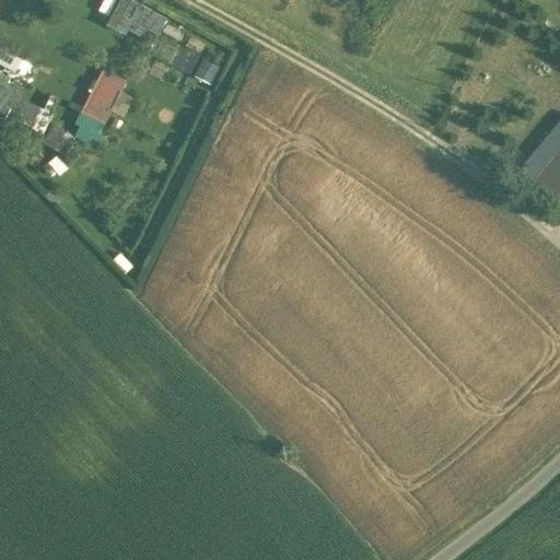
[(101,0),(97,8),(107,12),(103,22),(153,45),(166,14),(135,0),(101,0)]
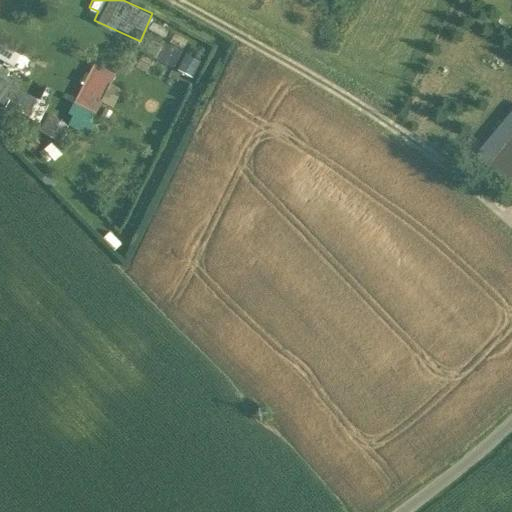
[(18,54),(0,43),(0,57),(11,64),(18,54)]
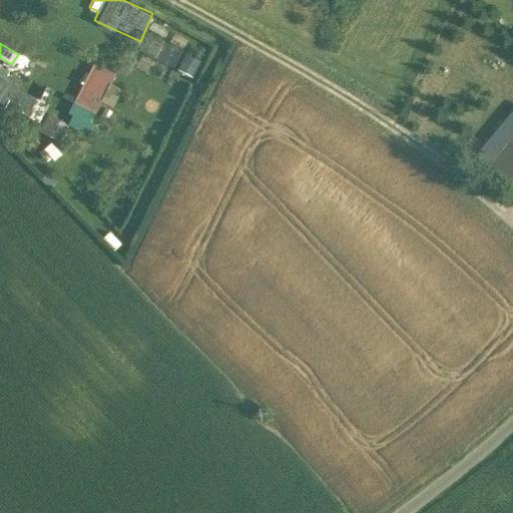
[(95,113),(99,101),(112,106),(119,86),(110,83),(114,70),(88,61),(73,106),(95,113)]
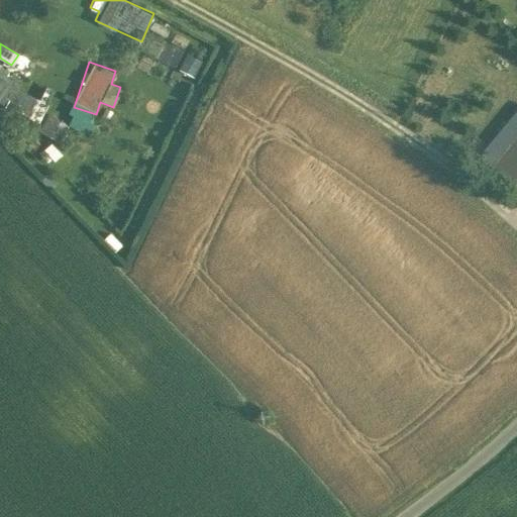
[(516,113),(481,156),(493,166),(516,136),(516,113)]
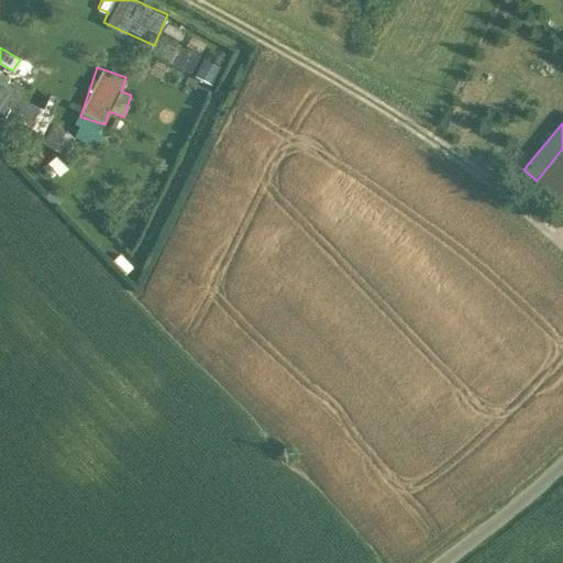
[(562,148),(537,180),(562,201),(562,148)]
